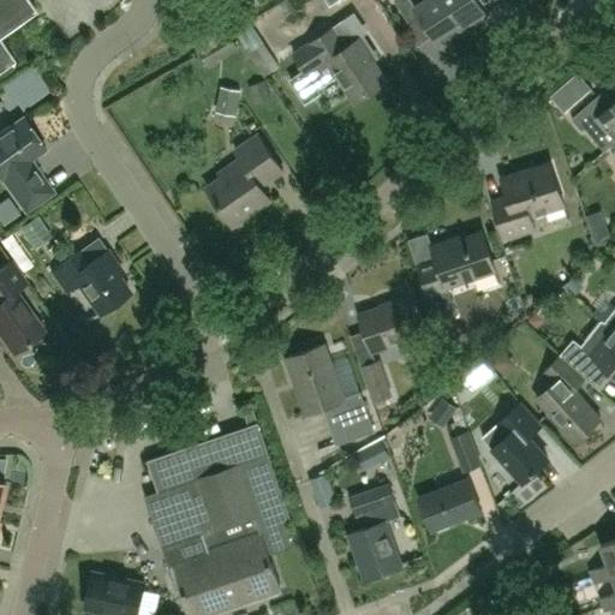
[(30,0),(0,0),(0,67),(15,58),(0,36),(0,34),(36,9),(30,0)]
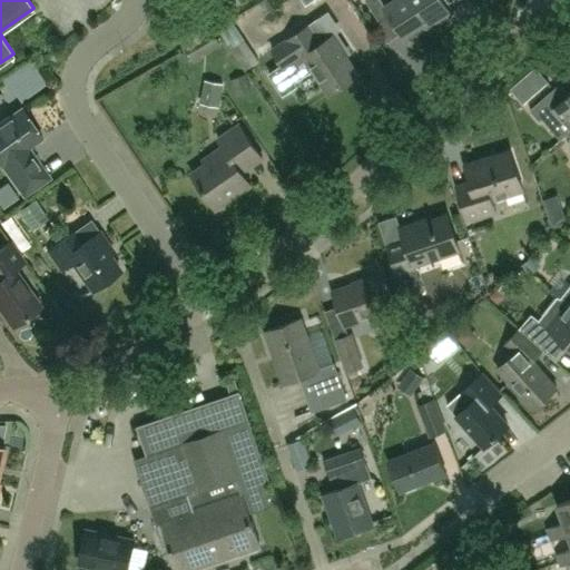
[(355,0),(340,0),(333,5),(362,58),(382,48),(355,0)]
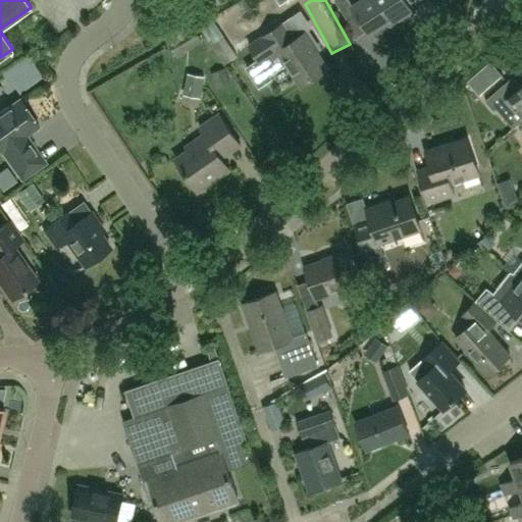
[(378,0),(336,0),(349,19),(359,12),(373,36),(394,22),(378,0)]
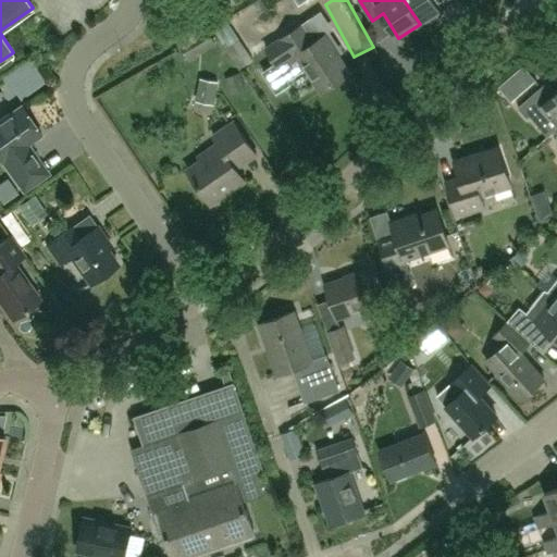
[(404,0),(420,24),(442,10),(441,9),(453,0),(404,0)]
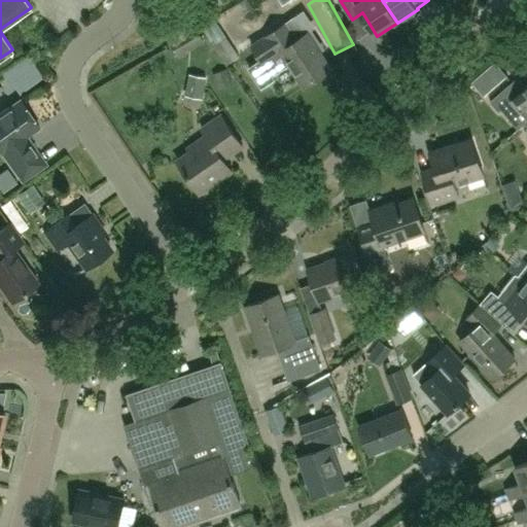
[(225,35),(224,36),(213,19),(201,27),(212,44),(212,43),(214,47),(208,51),(214,62),(220,57),(226,66),(240,57),(225,35)]
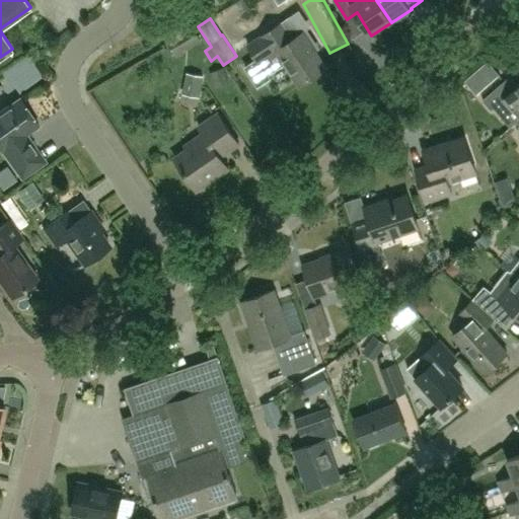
[(257,59),(245,67),(258,86),(271,78),(269,75),(268,74),(260,62),(278,51),(286,63),(300,84),(326,66),(316,51),(311,43),(304,31),(293,39),(282,22),(248,45),(257,59)]
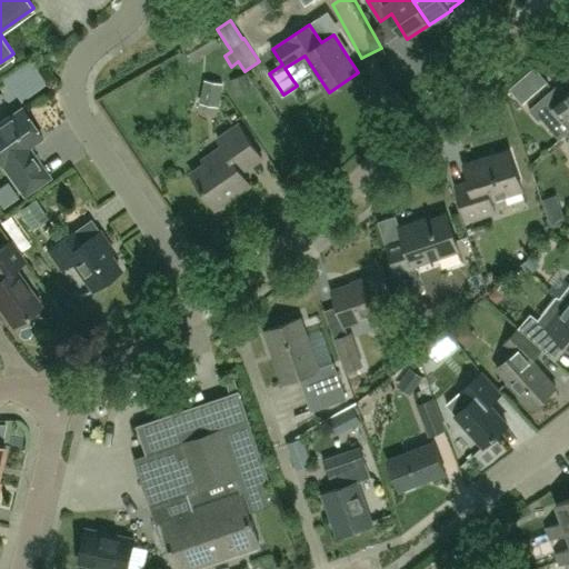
[(212,29),(200,37),(183,47),(192,62),(201,58),(200,56),(207,51),(208,53),(222,45),(212,29)]
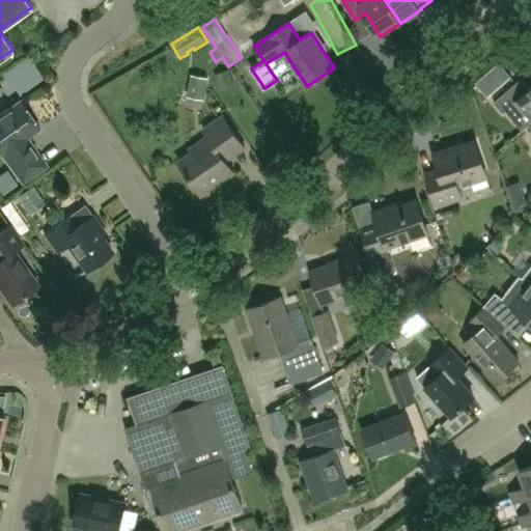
[(501,65),(493,72),(502,83),(510,76),(501,65)]
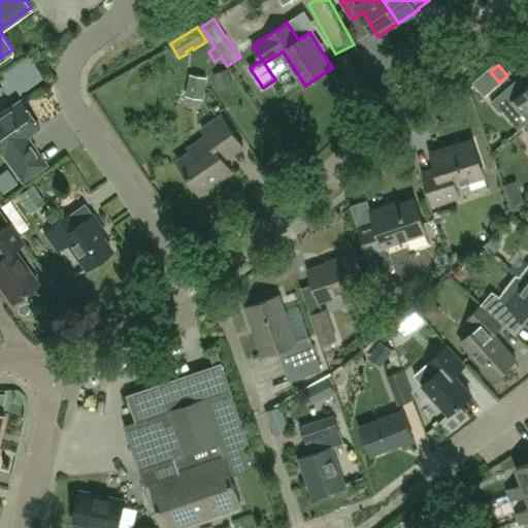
[(213,74),(220,90),(233,85),(228,68),(213,74)]
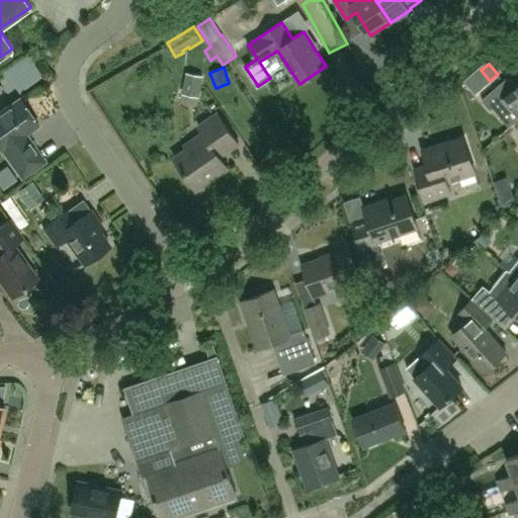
[(186,72),(183,94),(199,97),(204,75),(186,72)]
